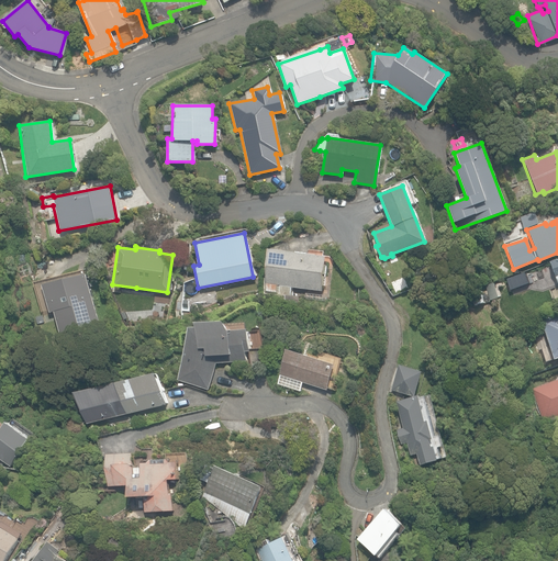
[(260,292),(287,295),(288,287),(320,290),(320,289),(323,256),(320,256),(267,249),(264,278),(263,278),(260,292)]
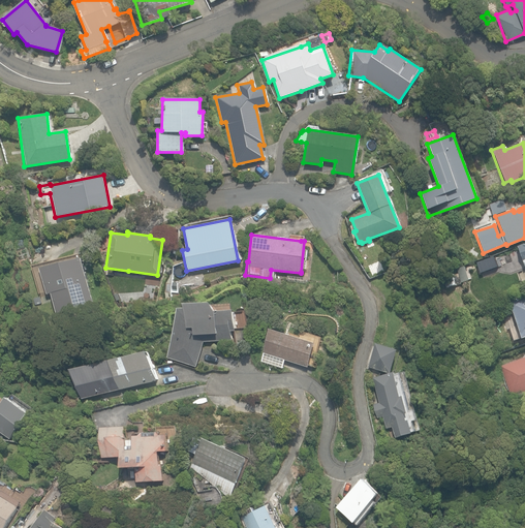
[(524,264),(524,243),(521,244),(521,243),(515,246),(522,266),(524,264)]
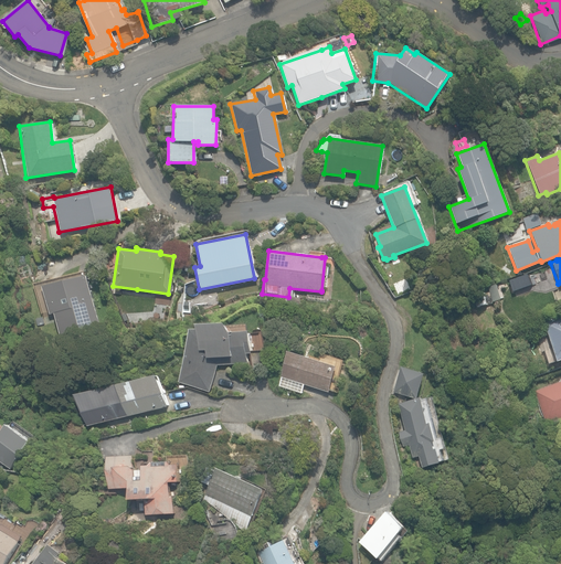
[(52,312),(57,334),(98,325),(86,276),(83,276),(82,273),(42,282),(43,286),(33,289),(38,309),(48,307),(50,314),(52,312)]
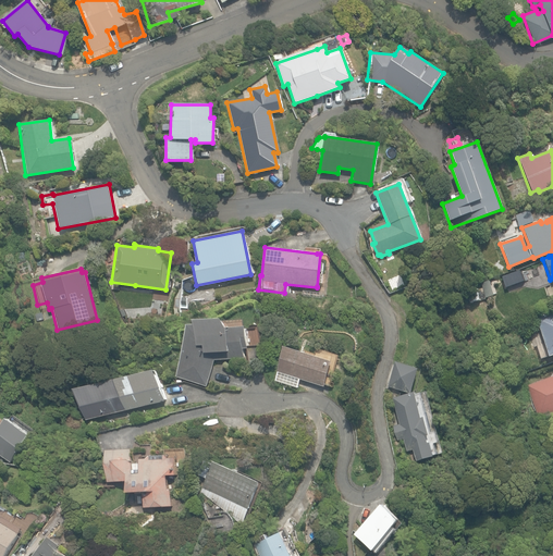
[(552,309),(533,318),(548,355),(552,353),(552,309)]
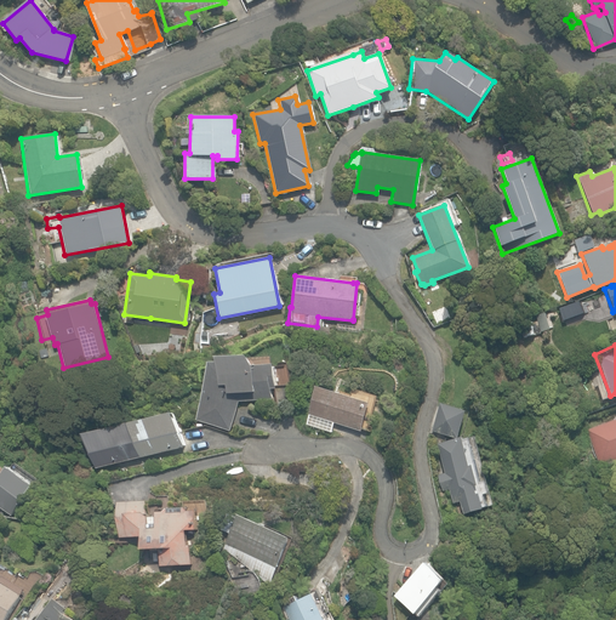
[(195,419),(227,430),(237,400),(271,398),(269,387),(274,387),(273,363),(252,364),(249,354),(221,357),(222,362),(214,362),(195,419)]
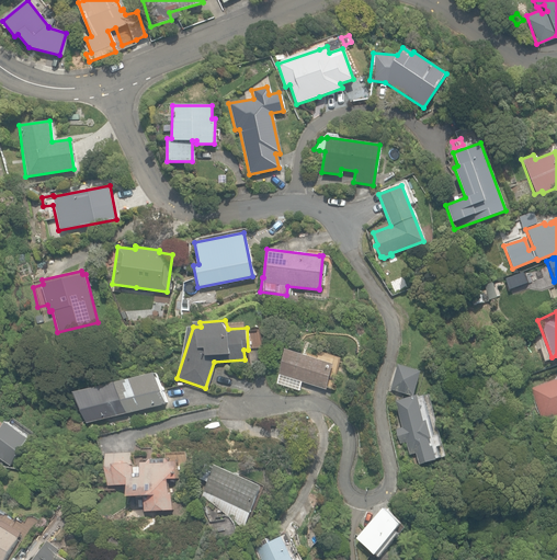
[(273,383),(296,389),(299,380),(319,387),(324,388),(331,363),(319,360),(284,349),(276,373),(273,383)]
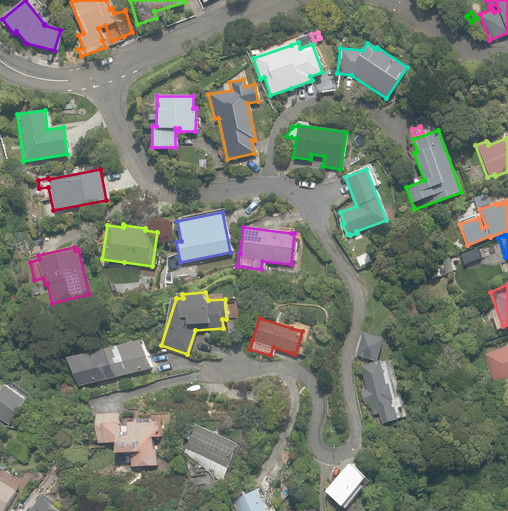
[(360,331),(354,354),(376,361),(383,338),(360,331)]
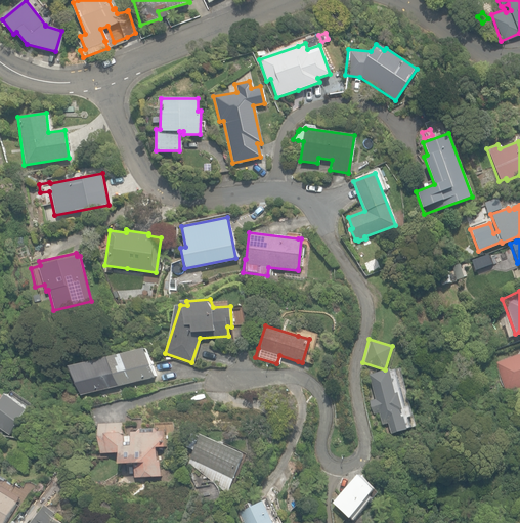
[(127,352),(109,357),(116,385),(127,383),(154,376),(146,348),(127,352)]
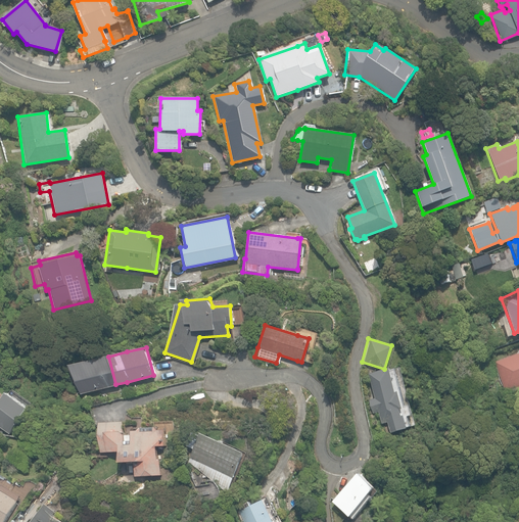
[(518,387),(518,351),(492,362),(503,391),(516,386),(516,388),(518,387)]
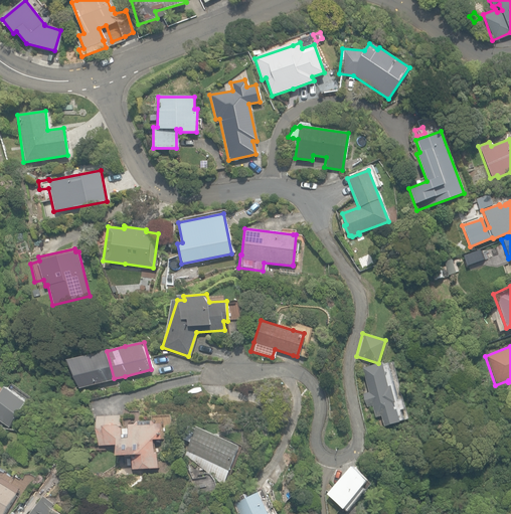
[(114,378),(107,351),(71,359),(77,387),(114,378)]
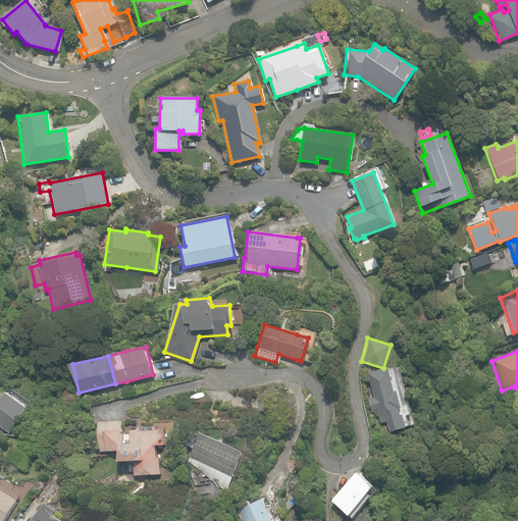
[(389,366),(365,372),(371,397),(365,398),(368,411),(374,410),(377,422),(384,421),(386,430),(405,426),(402,414),(400,415),(399,407),(401,407),(397,389),(394,391),(389,366)]
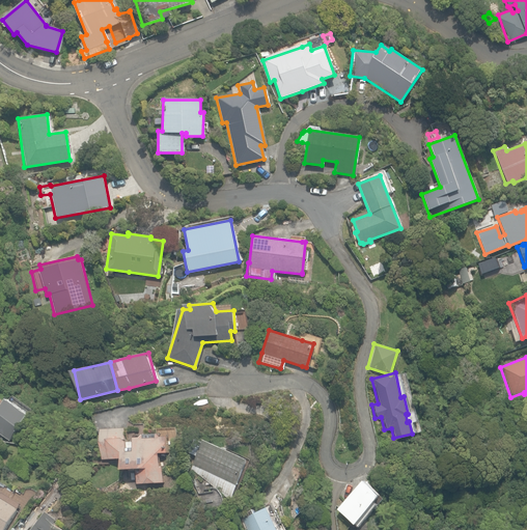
[(0,435),(6,440),(26,415),(5,398),(0,405),(0,435)]
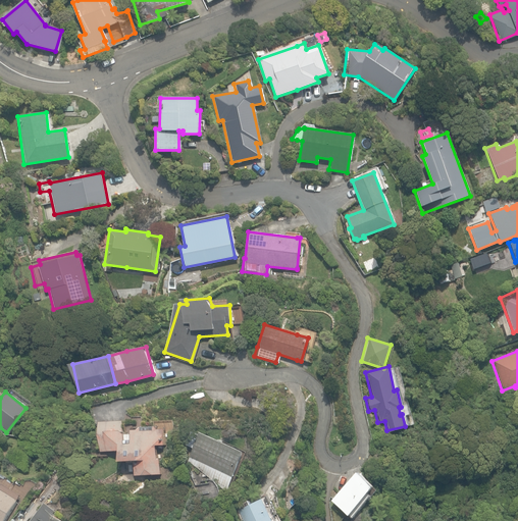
[(133,460),(133,474),(158,473),(158,458),(156,458),(155,445),(162,445),(162,428),(154,428),(151,425),(151,426),(139,426),(136,429),(130,429),(131,433),(126,433),(124,433),(120,430),(119,420),(96,421),(98,451),(119,450),(119,461),(126,461),(133,460)]
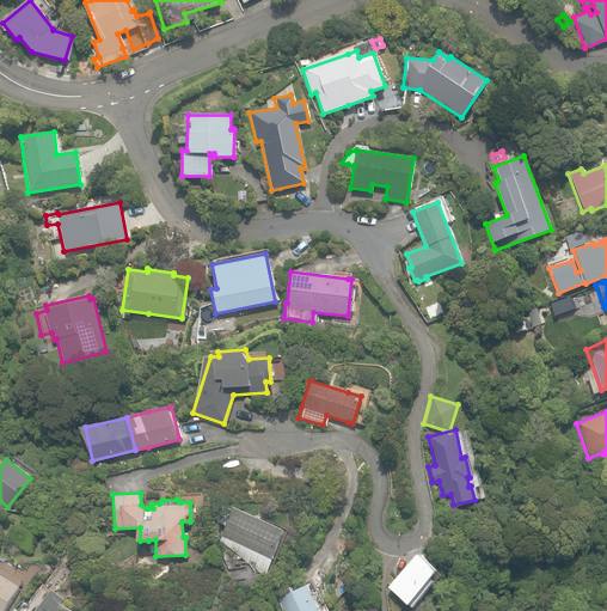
[(231,508),(224,505),(215,520),(224,525),(218,539),(262,576),(273,554),(275,555),(288,530),(261,515),(259,518),(233,506),(231,508)]
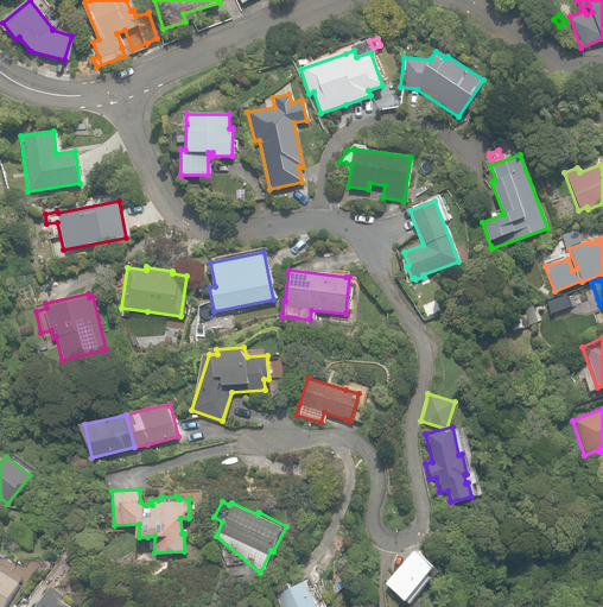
[(302,539),(311,520),(299,514),(290,533),(302,539)]
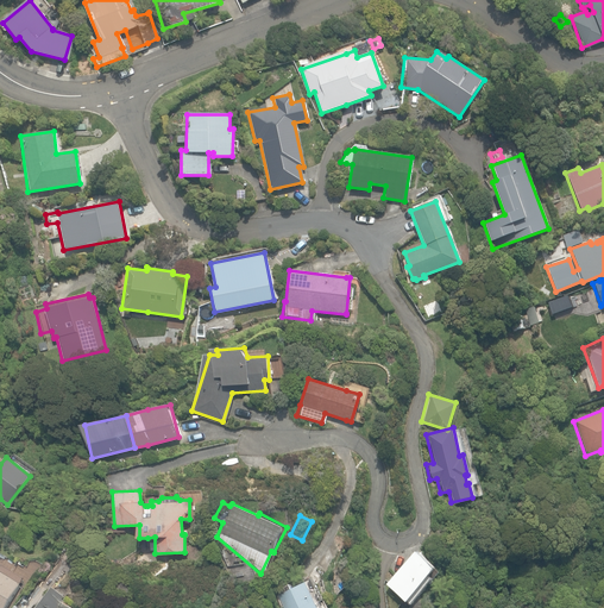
[(415,550),(385,583),(407,603),(432,578),(428,575),(434,568),(415,550)]
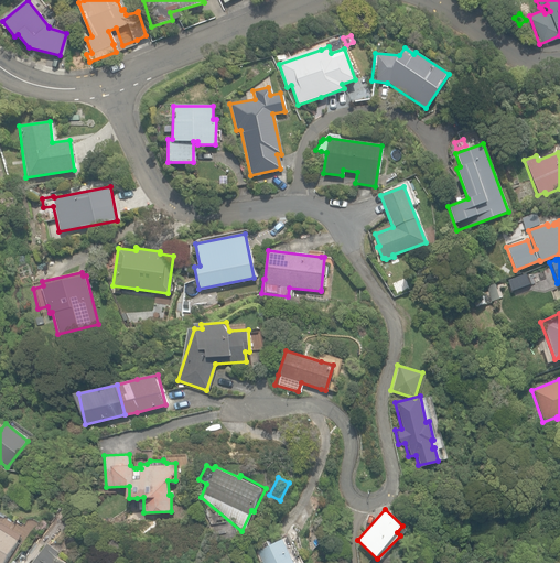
[(0,562),(19,532),(0,521),(0,562)]
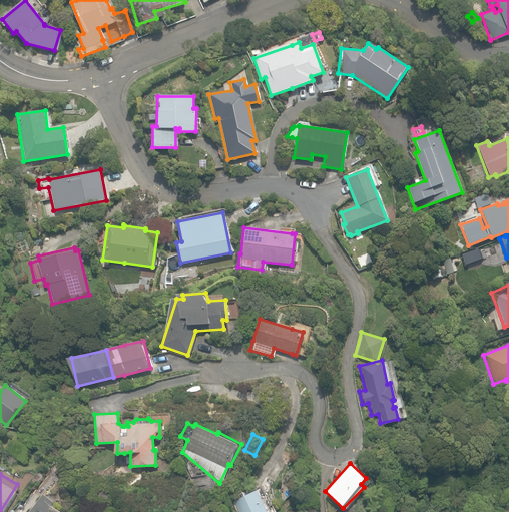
[(268,511),(266,506),(273,503),(264,484),(244,493),(243,490),(234,494),(235,498),(231,500),(236,511),(268,511)]
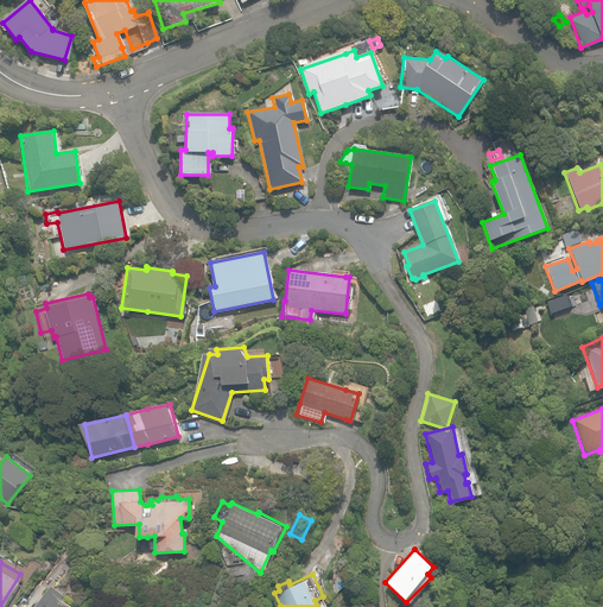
[(69,606),(59,599),(63,595),(50,586),(32,606),(26,606),(25,605),(23,606),(69,606)]
